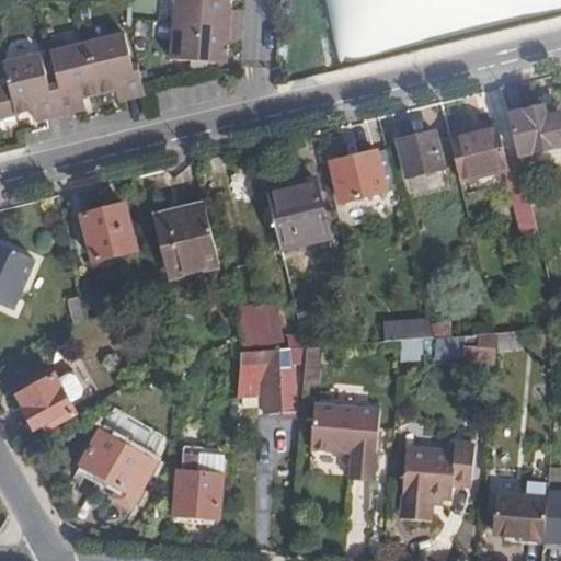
[(238,43),(241,10),(235,10),(235,0),(175,0),(173,22),(171,59),(215,63),(229,64),(231,43),(238,43)]
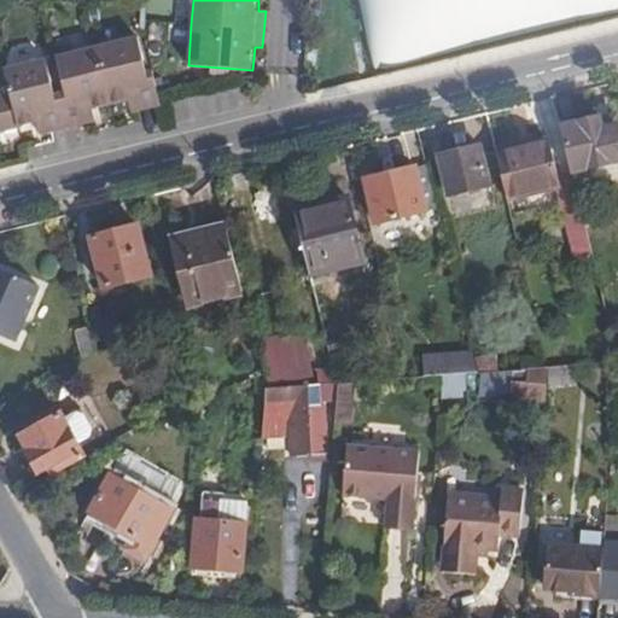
[(123,103),(129,101),(133,114),(162,108),(159,97),(153,69),(146,70),(138,35),(98,45),(56,56),(64,92),(54,93),(46,59),(4,69),(9,94),(0,95),(0,133),(38,123),(40,136),(95,123),(92,111),(99,109),(123,103)]
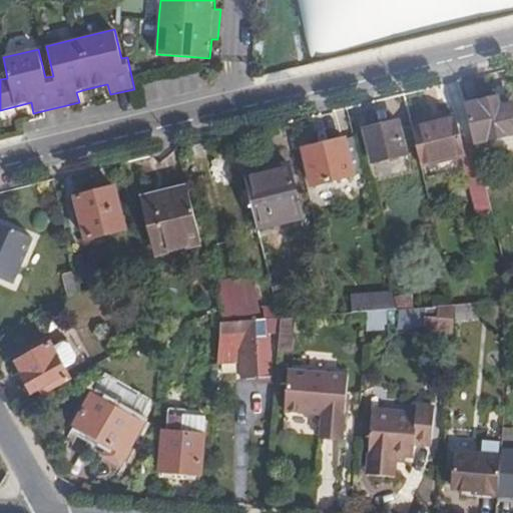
[(481,92),(466,95),(468,104),(483,99),(481,92)]
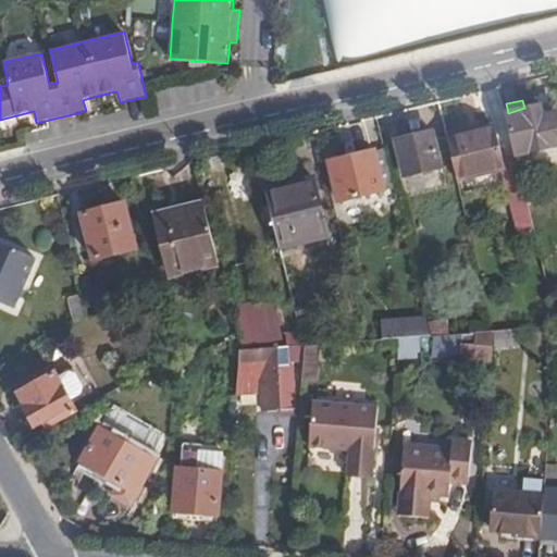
[(556,110),(555,102),(542,104),(545,114),(556,113),(556,110)]
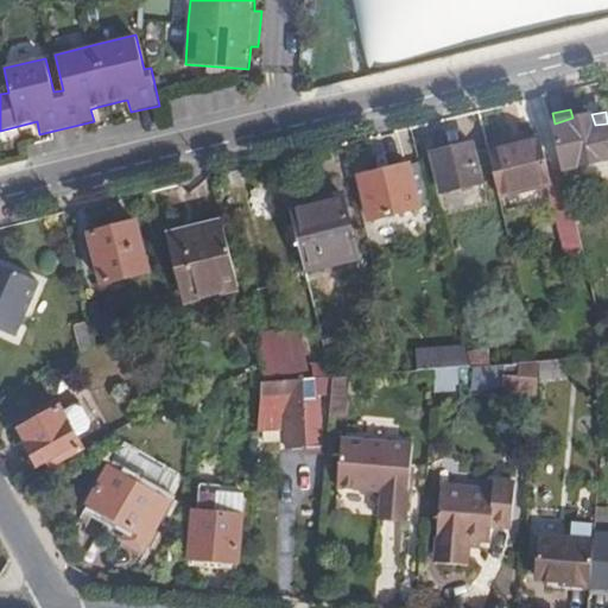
[(572,118),(555,124),(565,170),(607,158),(607,124),(595,125),(591,114),(590,113),(572,118)]
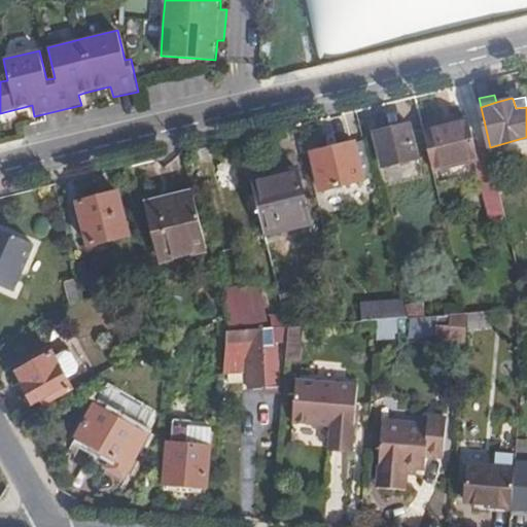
[(452,118),(421,126),(423,131),(453,124),(452,118)]
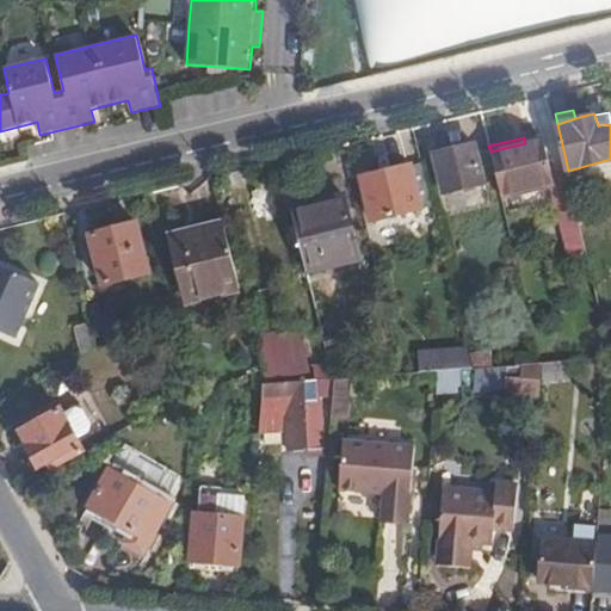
[(525,143),(491,152),(500,193),(555,183),(544,139),(525,143)]
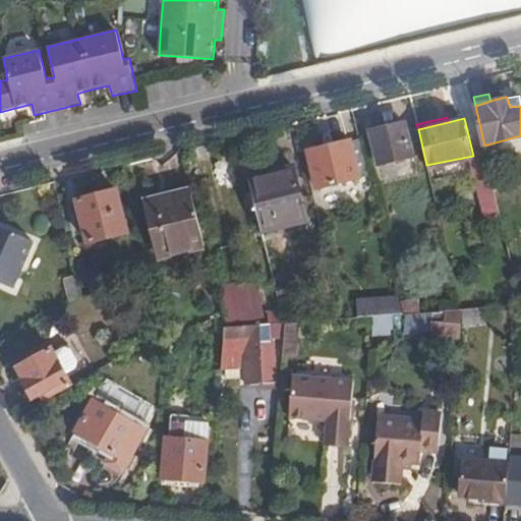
[(405,123),(370,131),(379,167),(413,158),(405,123)]
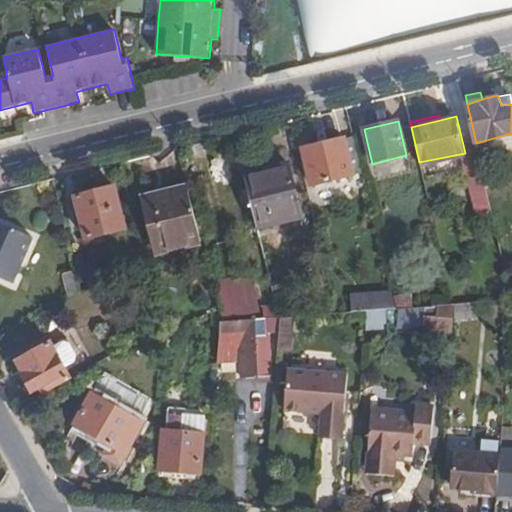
[(363,174),(354,138),(303,151),(312,187),(363,174)]
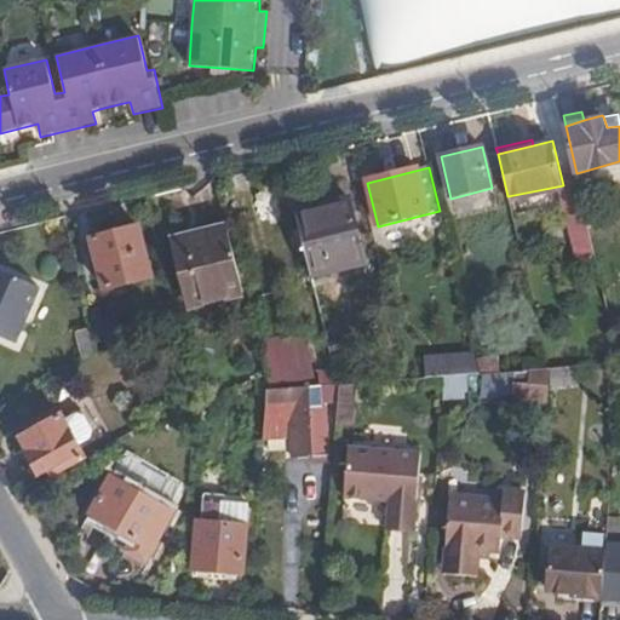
[(579,256),(596,252),(581,191),(564,195),(579,256)]
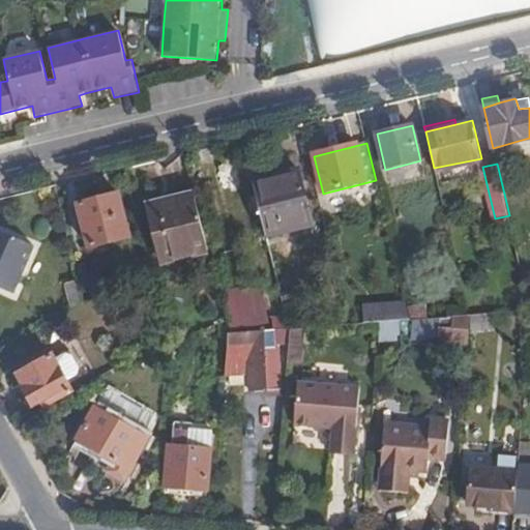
[(297,170),(251,181),(264,238),(308,226),(297,170)]
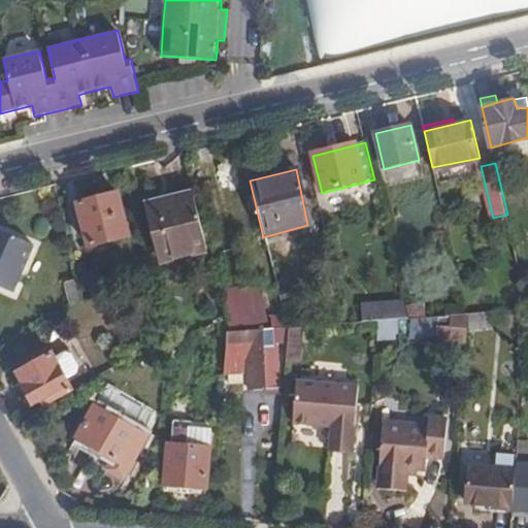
[(118,194),(77,202),(87,248),(126,238),(118,194)]
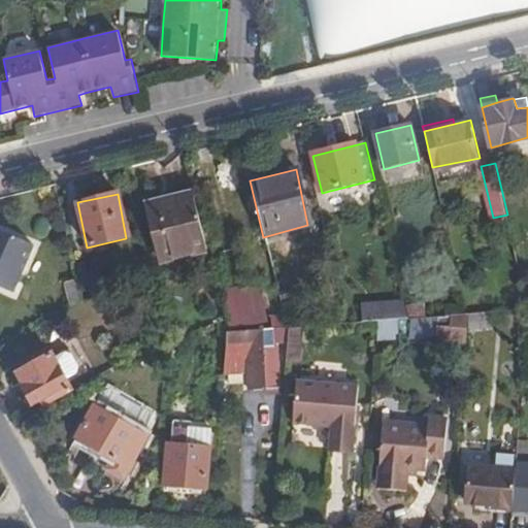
[(206,251),(193,195),(146,206),(160,263),(206,251)]
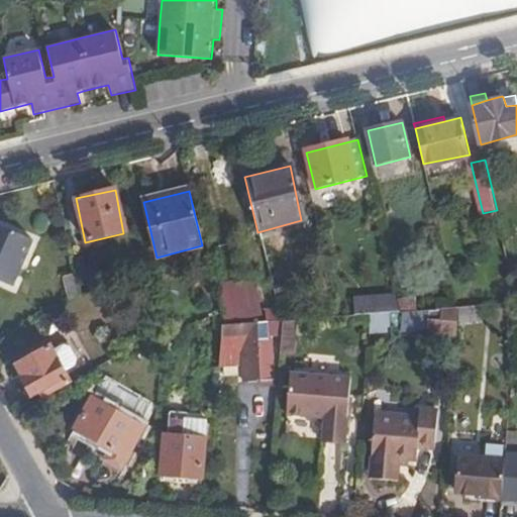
[(0,280),(17,287),(36,240),(0,224),(0,280)]
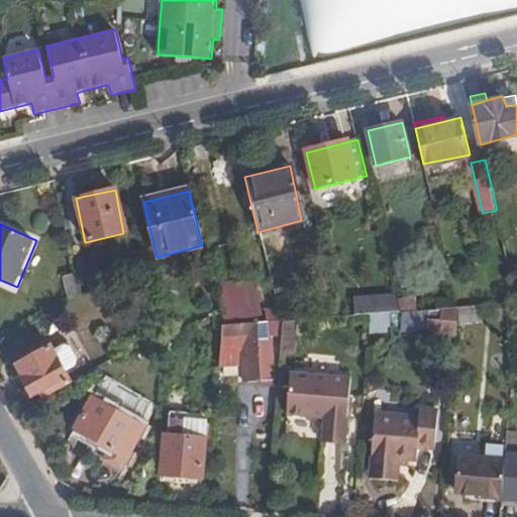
[(86,279),(100,276),(97,262),(83,265),(86,279)]
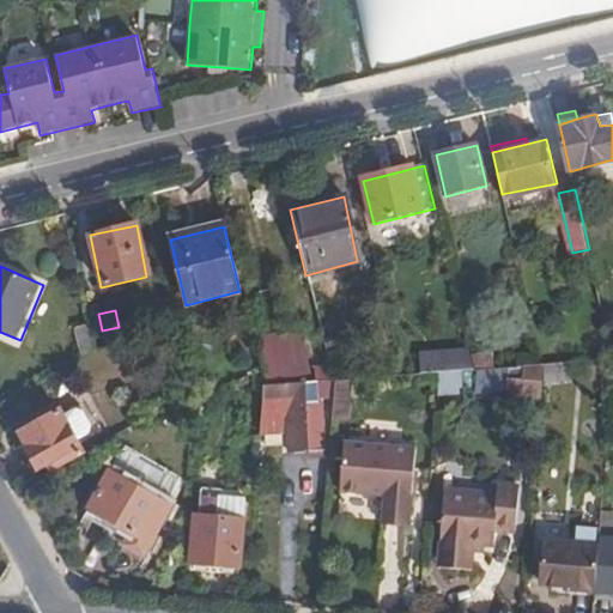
[(98,347),(92,321),(80,326),(87,354),(98,347)]
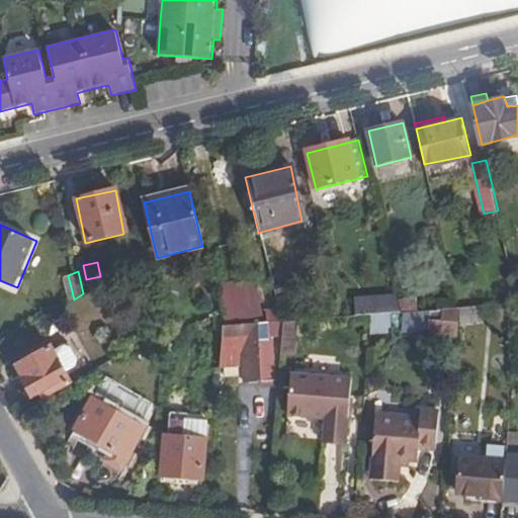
[(263,313),(254,279),(222,286),(231,320),(263,313)]
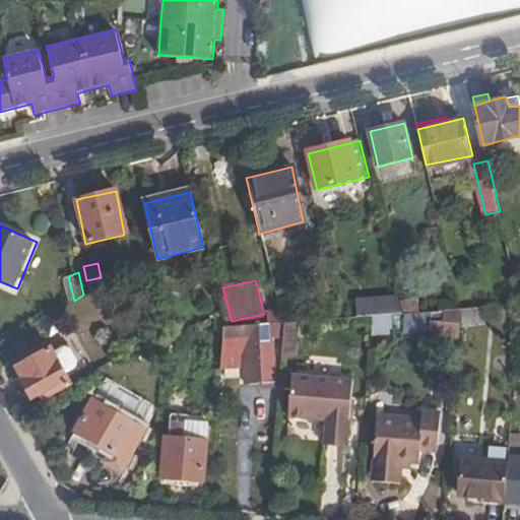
[(513,289),(503,290),(504,305),(519,303),(519,296),(519,293),(517,285),(513,286),(513,289)]
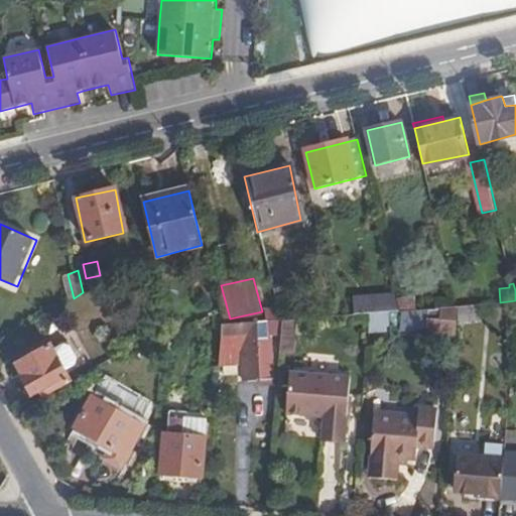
[(407,292),(394,294),(398,311),(410,310),(407,292)]
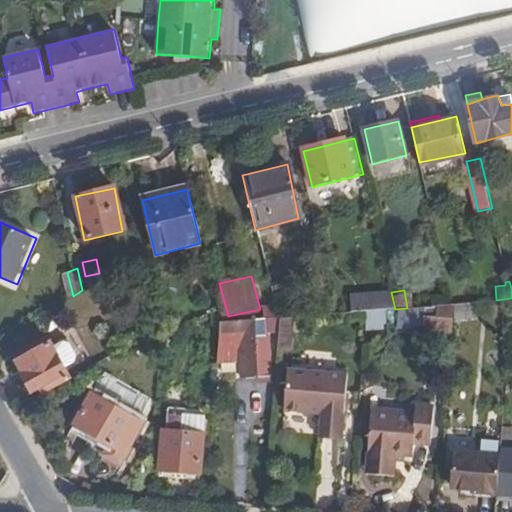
[(344,300),(347,313),(365,311),(385,310),(395,309),(391,292),(344,300)]
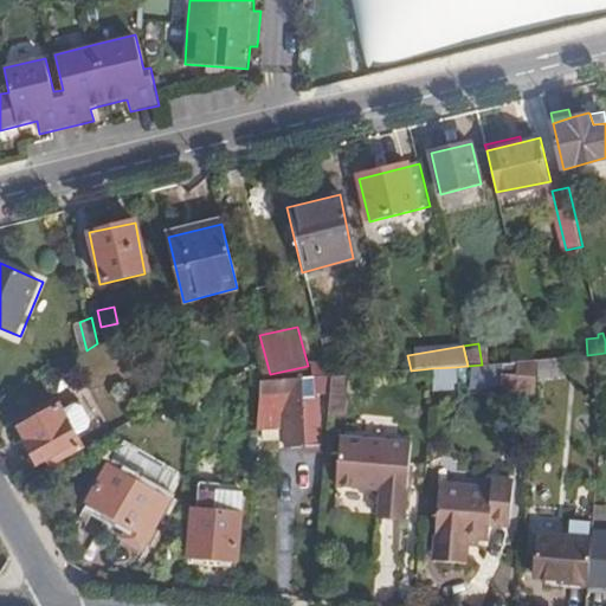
[(535,378),(563,376),(562,356),(536,359),(535,378)]
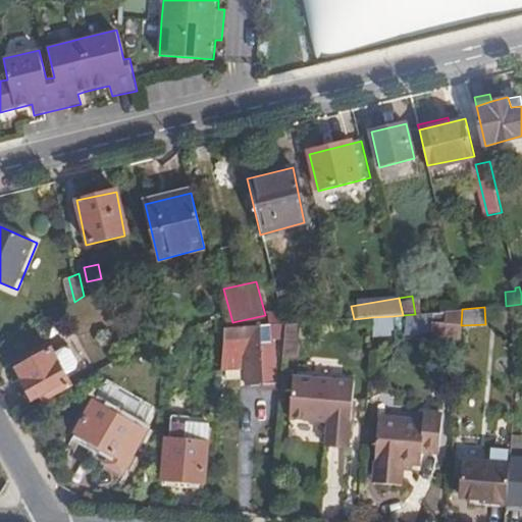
[(461,325),(462,309),(430,312),(429,336),(461,338),(461,325)]
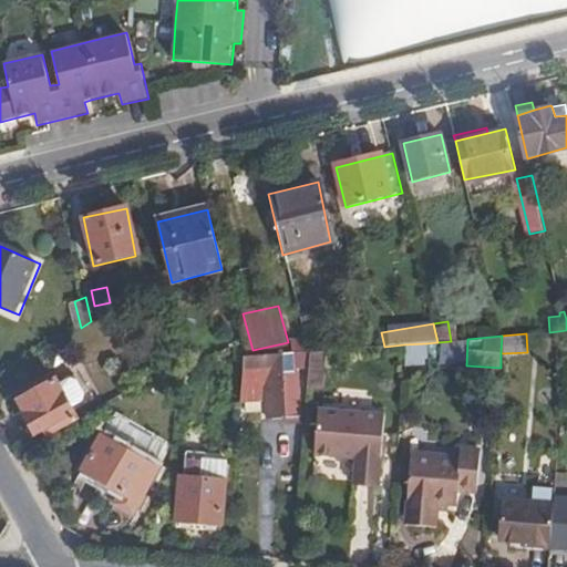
[(403,367),(428,364),(426,343),(404,344),(403,367)]
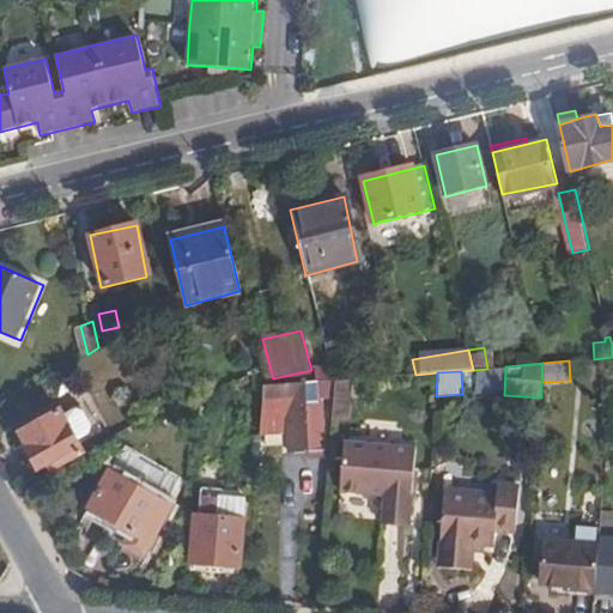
[(346,381),(332,383),(329,422),(344,423),(346,381)]
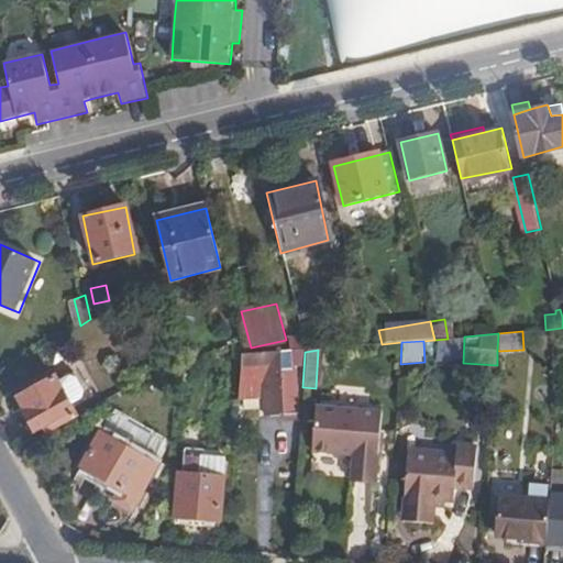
[(285,372),(296,371),(295,352),(289,353),(285,353),(285,372)]
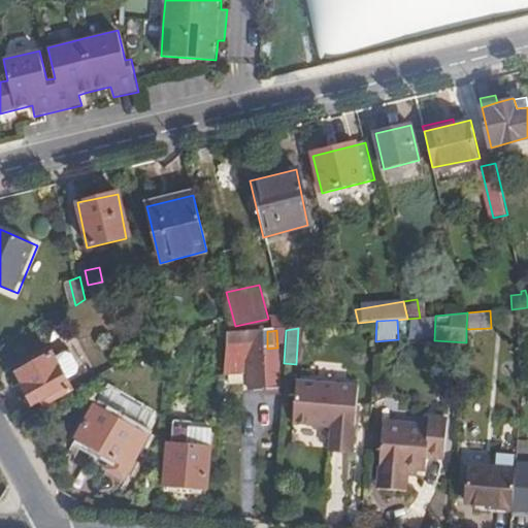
[(251,395),(269,395),(269,390),(283,390),(281,348),(277,348),(267,349),(267,331),(227,334),(225,382),(224,385),(251,384),(251,395)]
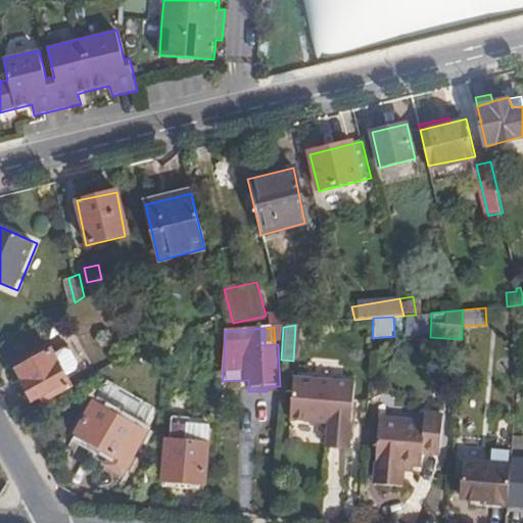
[(55,352),(68,375),(80,369),(82,361),(76,348),(66,346),(55,352)]
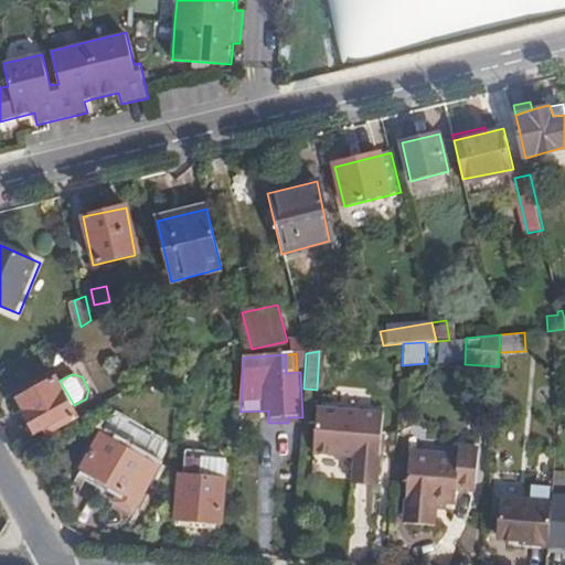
[(39,432),(46,427),(76,409),(74,405),(60,381),(57,376),(22,396),(32,413),(29,415),(39,432)]
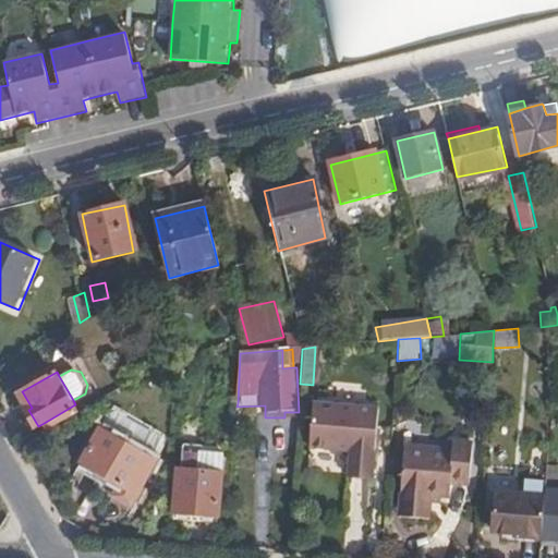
[(378,408),(312,403),(310,449),(352,450),(350,477),(374,480),(378,408)]
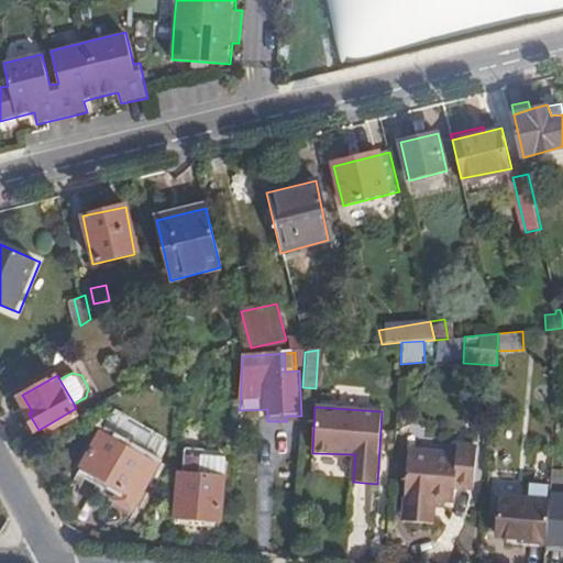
[(46,426),(51,433),(80,417),(76,408),(46,426)]
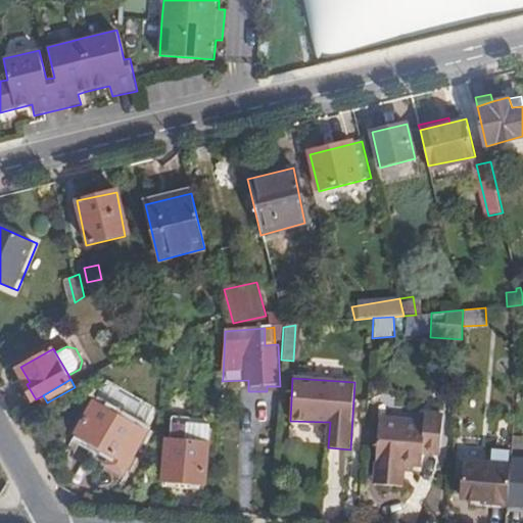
[(150,433),(98,401),(80,431),(115,454),(109,464),(127,474),(150,433)]
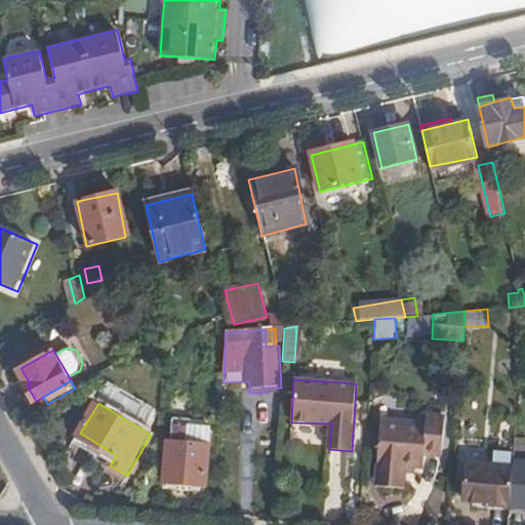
[(381,419),(378,480),(405,482),(405,470),(406,465),(414,465),(426,465),(426,452),(443,453),(445,415),(426,414),(426,421),(381,419)]
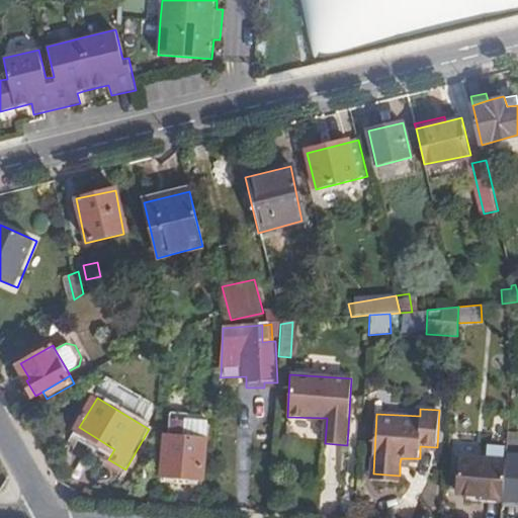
[(189,439),(190,419),(190,414),(172,412),(170,438),(189,439)]
